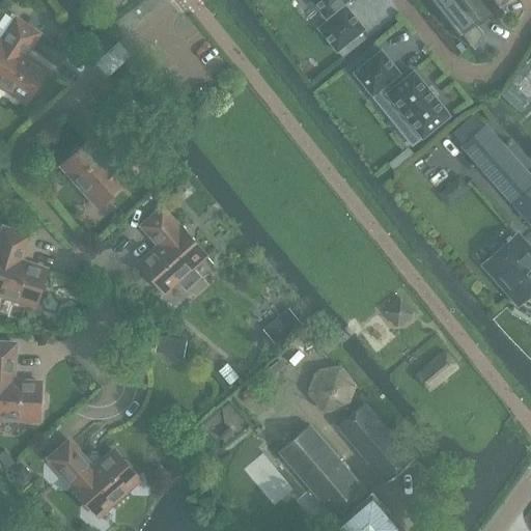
[(342,5),(348,0),(309,0),(327,22),(317,29),(336,53),(364,30),(345,7),(343,8),(342,5)]
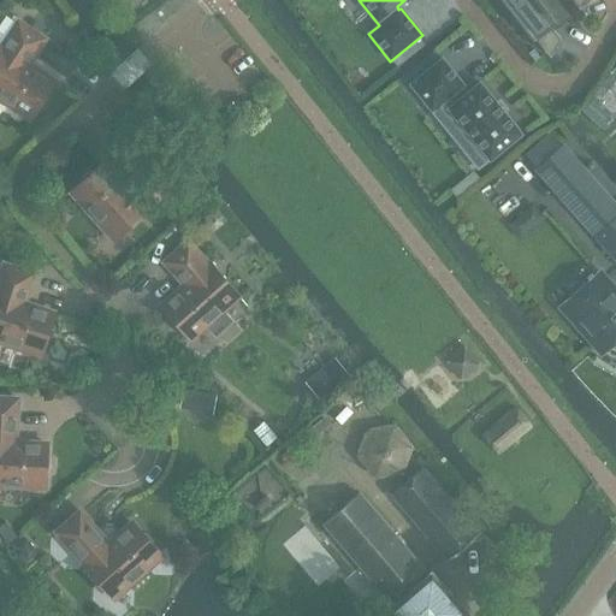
[(570,18),(556,0),(503,0),(519,19),(515,22),(531,41),(534,39),(549,57),(549,58),(560,40),(560,39),(550,27),(555,23),(558,28),(570,18)]
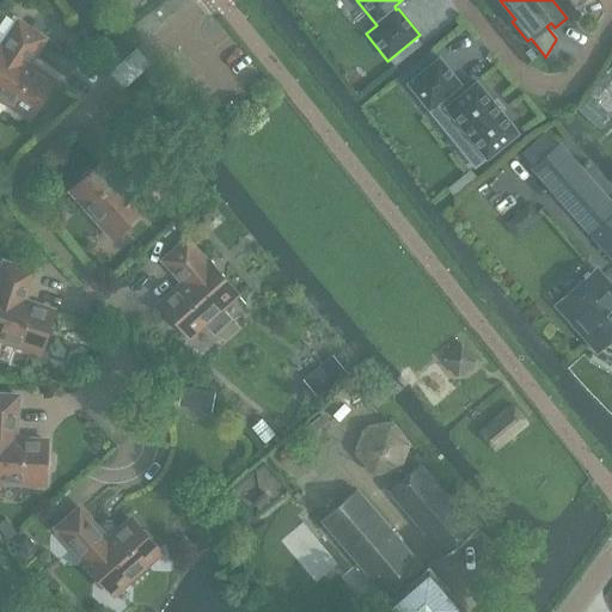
[(53,83),(26,65),(42,40),(41,38),(47,29),(35,22),(30,31),(18,23),(1,48),(0,47),(0,102),(6,106),(10,105),(30,118),(37,106),(41,106),(47,98),(46,93),(53,83)]
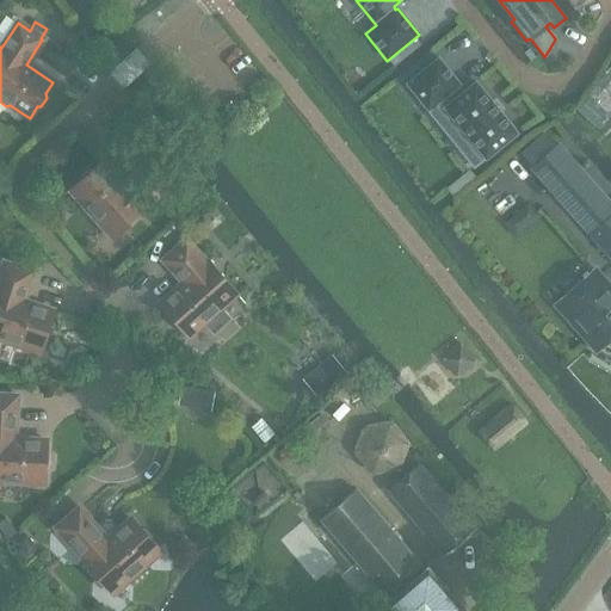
[(517,134),(475,82),(463,92),(458,87),(460,86),(438,59),(406,85),(427,111),(438,103),(485,159),(517,134)]
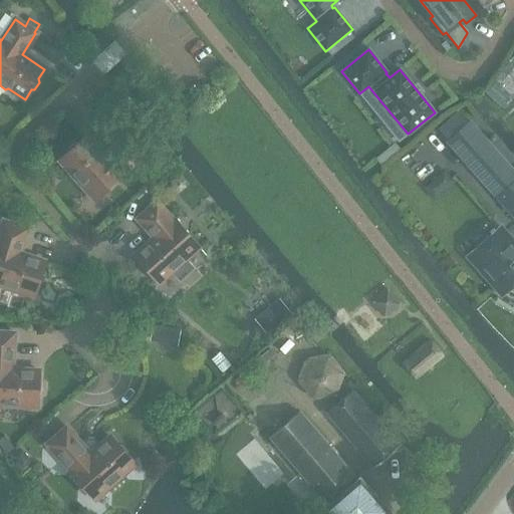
[(513,172),(470,122),(468,123),(447,143),(513,218),(513,172)]
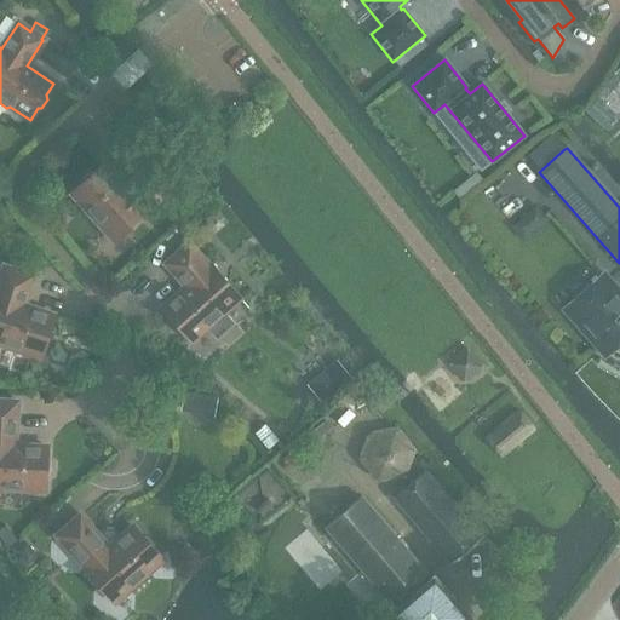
[(145,211),(168,190),(148,168),(126,189),(103,165),(93,173),(90,173),(81,181),(81,184),(70,194),(87,211),(87,216),(93,223),(97,223),(114,242),(147,213),(145,211)]
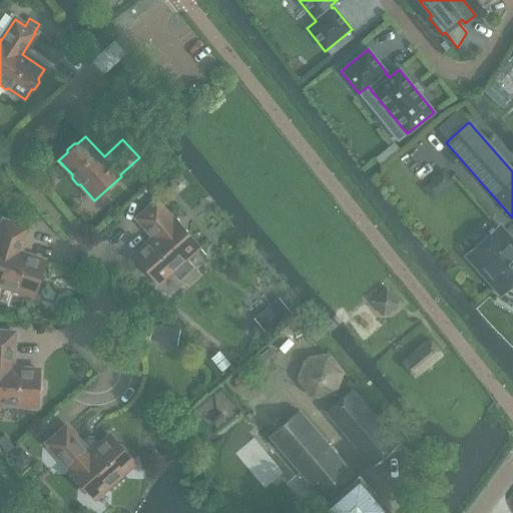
[(198,246),(174,220),(172,221),(155,202),(137,218),(154,237),(133,255),(141,265),(141,268),(147,275),(150,275),(157,283),(172,270),(175,270),(182,265),(182,261),(198,246)]
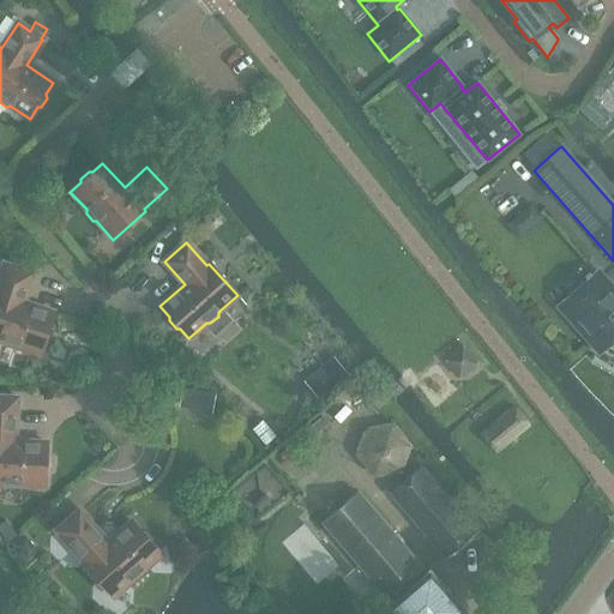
[(53,313),(22,304),(31,275),(4,265),(0,275),(0,341),(2,342),(4,345),(13,349),(17,347),(40,354),(44,342),(48,339),(50,330),(49,326),(53,313)]
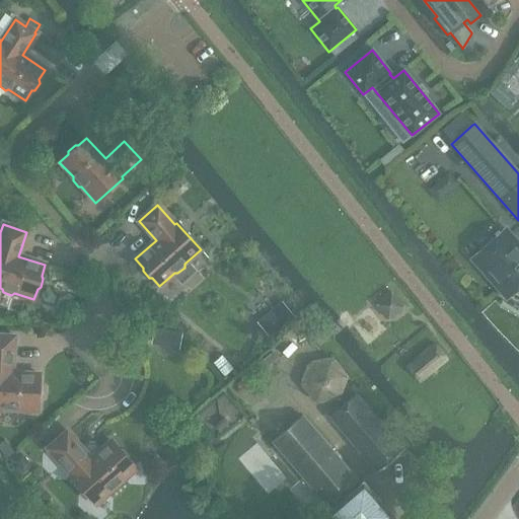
[(518,287),(518,248),(517,247),(518,245),(505,229),(477,253),(496,275),(490,280),(502,294),(508,289),(512,293),(518,287)]
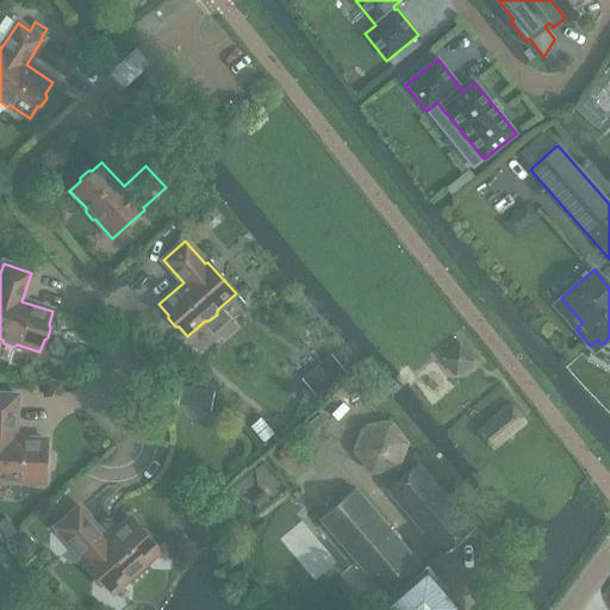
[(47,441),(13,439),(16,397),(0,394),(0,480),(5,481),(7,484),(17,485),(20,483),(44,484),(44,470),(48,467),(48,458),(45,454),(47,441)]
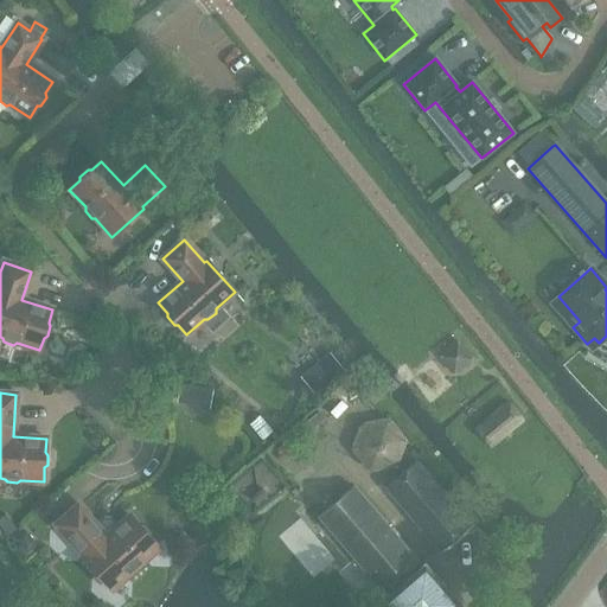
[(490,448),(523,420),(508,402),(474,430),(490,448)]
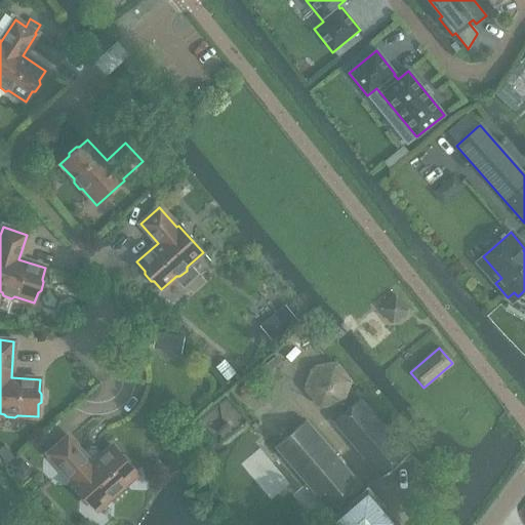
[(407,454),(360,399),(332,421),(379,478),(380,479),(381,478),(406,456),(407,456),(408,455),(407,454)]
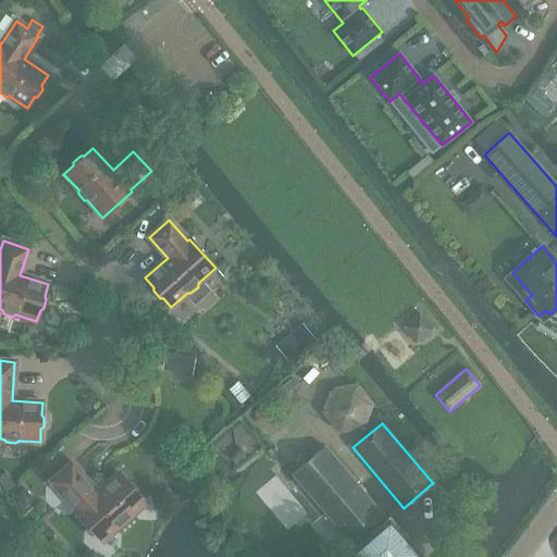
[(384,518),(323,447),(292,474),(355,547),(350,552),(350,551),(349,552),(349,553),(349,554),(350,553),(353,556),(415,556),(419,554),(420,553),(419,552),(405,535),(404,534),(390,519),(391,518),(390,517),(388,518),(388,517),(387,518),(387,519),(372,533),(370,531),(384,518)]
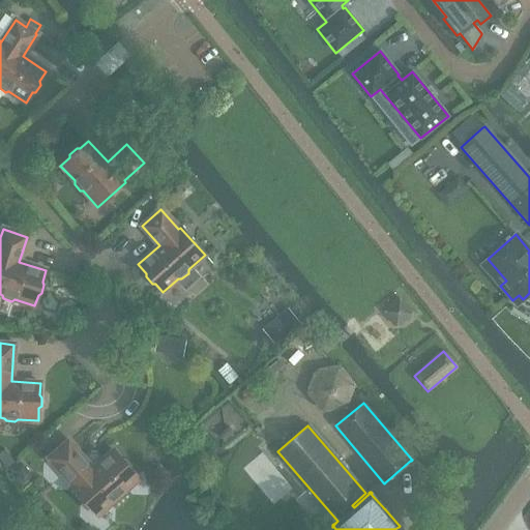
[(123,492),(139,478),(130,470),(130,466),(124,460),(121,460),(114,450),(92,469),(68,442),(49,459),(74,487),(71,488),(96,516),(113,501),(116,501),(123,496),(123,492)]
